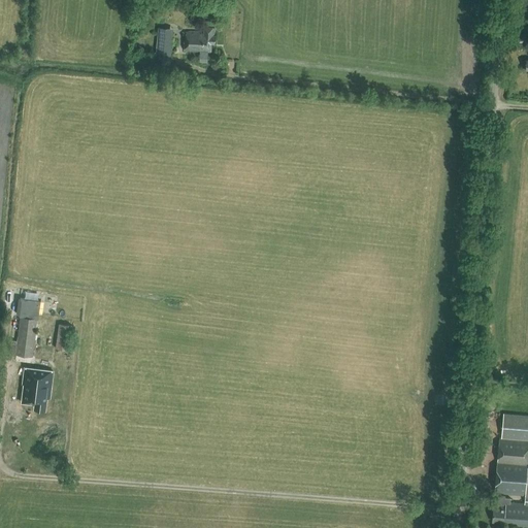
[(204,27),(204,32),(188,31),(188,32),(186,32),(185,51),(200,52),(199,62),(207,62),(208,52),(210,52),(211,44),(215,44),(216,35),(213,35),(215,27),(204,27)]
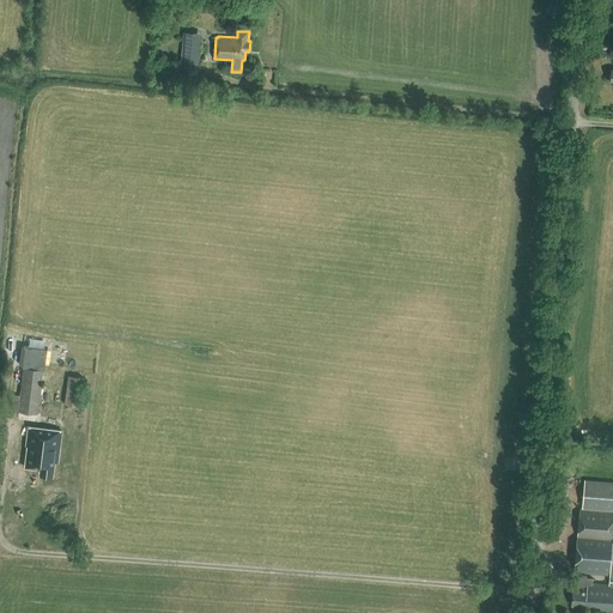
[(200,40),(183,37),(180,71),(198,72),(200,40)]
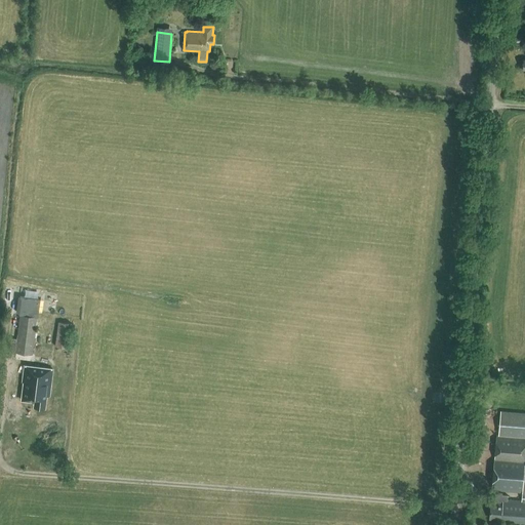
[(10,342),(9,351),(33,354),(36,326),(37,317),(39,298),(28,297),(18,296),(16,313),(19,315),(16,342),(10,342)]
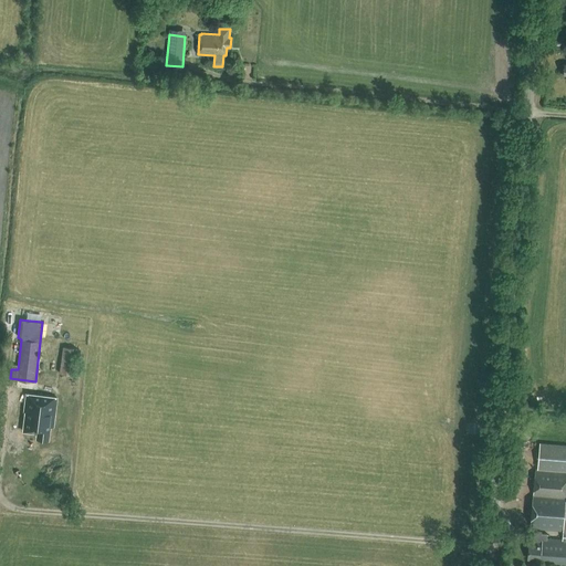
[(77,348),(63,346),(60,373),(74,375),(77,348)]
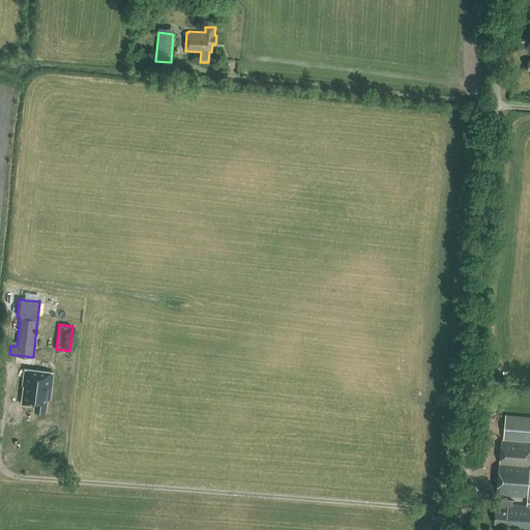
[(24,385),(22,404),(35,405),(35,409),(46,411),(48,399),(50,399),(54,372),(25,369),(24,380),(23,384),(24,385)]
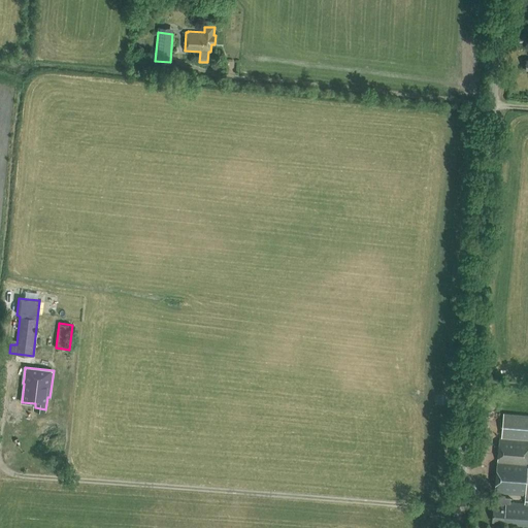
[(527,463),(527,460),(527,415),(503,414),(501,439),(499,438),(495,492),(503,492),(503,493),(527,495),(527,463)]
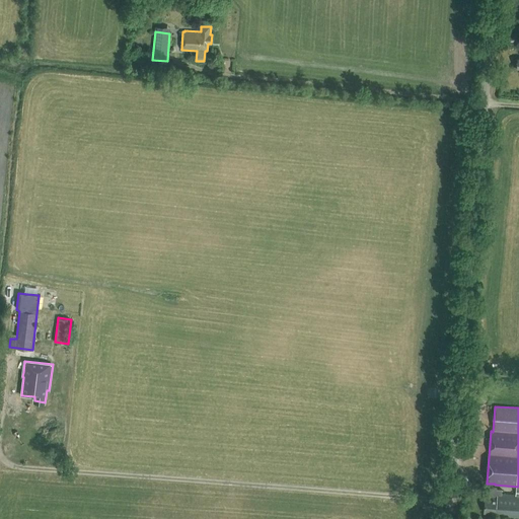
[(518,495),(498,494),(498,490),(490,489),(489,497),(485,497),(484,513),(495,514),(495,516),(518,518),(518,495)]
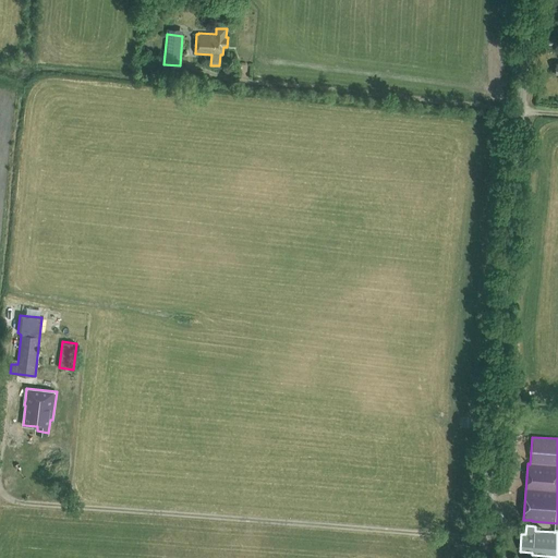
All buildings are outlined.
